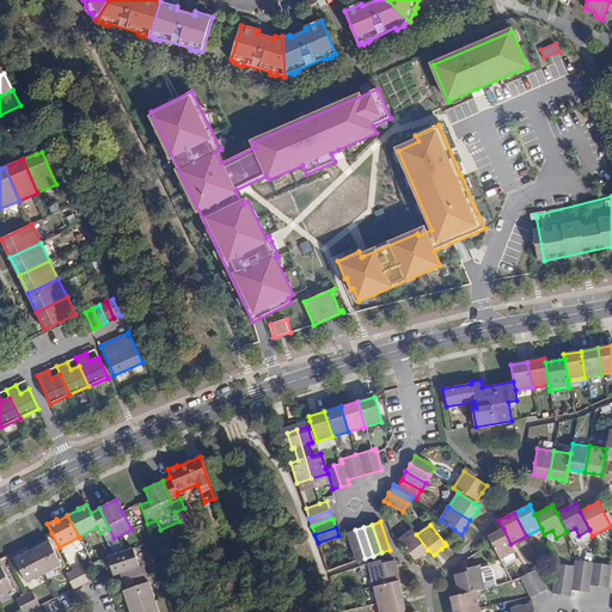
[(490,542),(500,561),(501,560),(515,552),(510,544),(503,528),(494,533),(488,537),(490,542)]
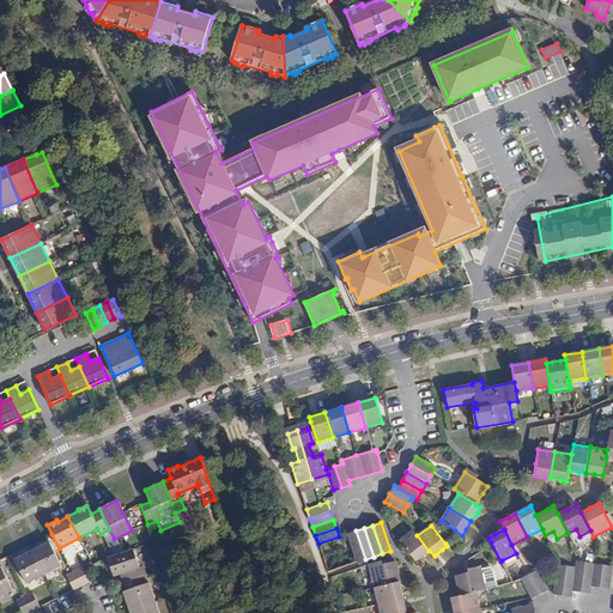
[(356,530),(347,534),(357,562),(365,559),(356,530)]
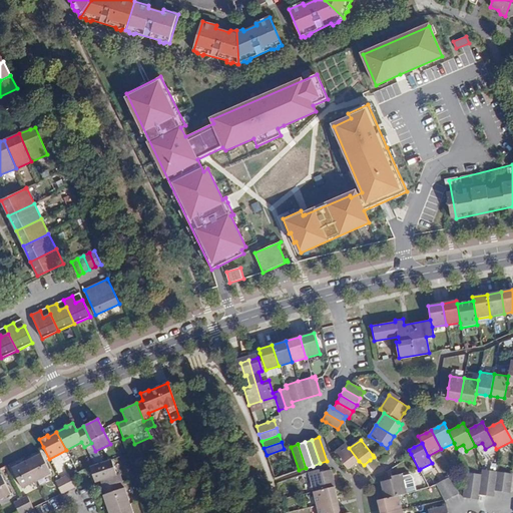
[(346,444),(335,453),(343,464),(348,470),(352,466),(359,461),(349,448),(346,444)]
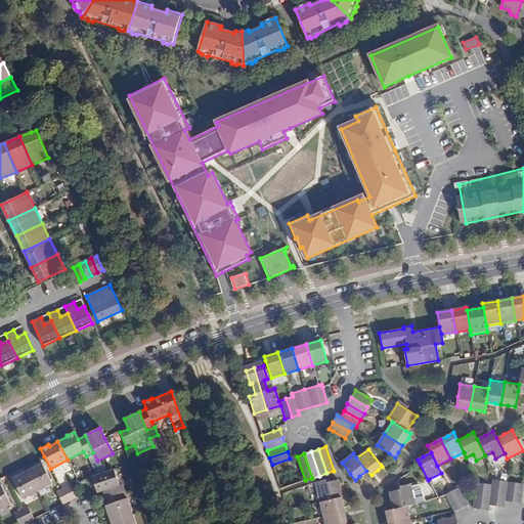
[(42,464),(27,471),(38,491),(52,484),(42,464)]
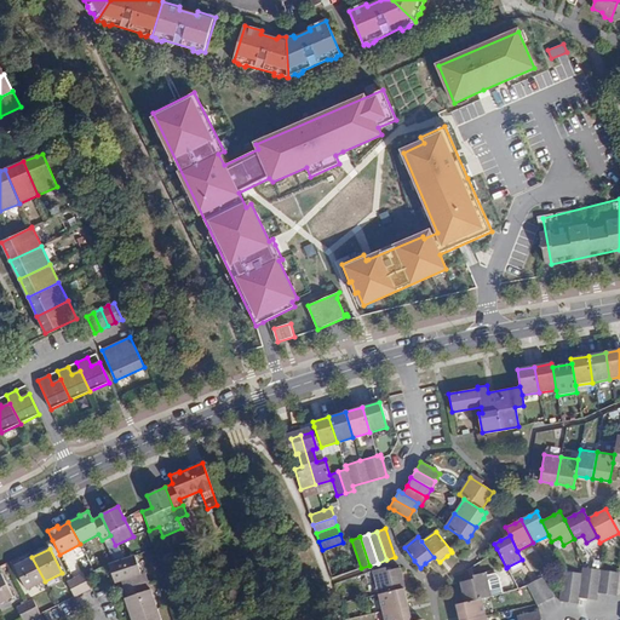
[(142,574),(135,556),(114,563),(108,564),(115,583),(121,580),(124,589),(142,583),(138,575),(142,574)]
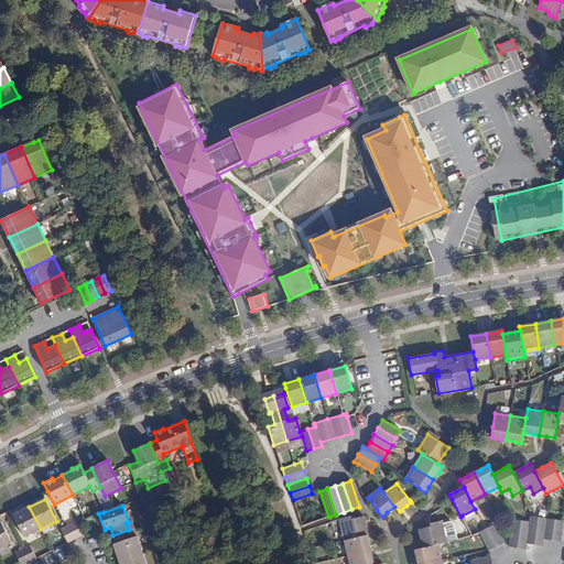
[(41,529),(29,507),(13,514),(24,538),(41,529)]
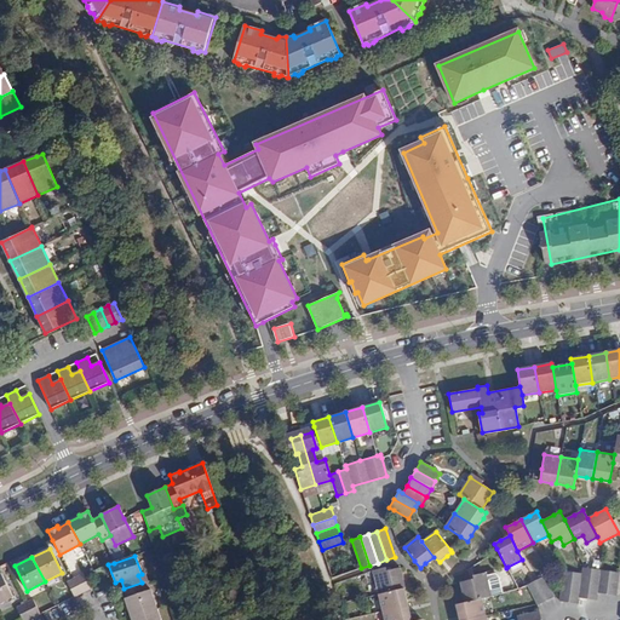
[(400,568),(374,574),(379,595),(405,589),(402,579),(400,568)]
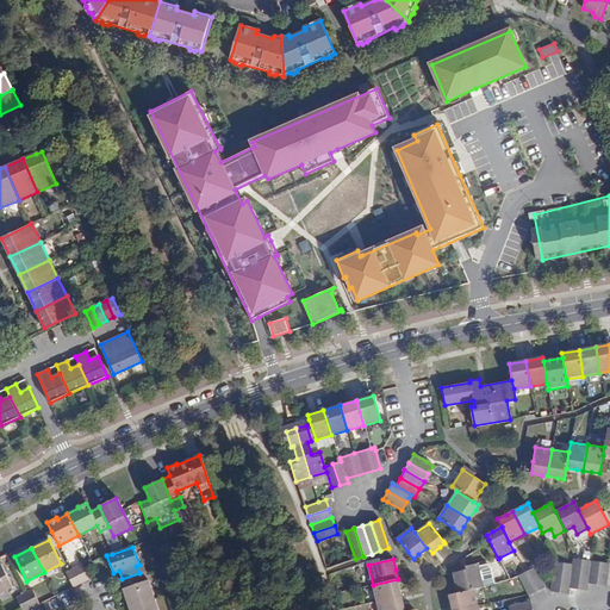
[(570,589),(578,590),(582,560),(573,559),(572,565),(568,589),(570,589)]
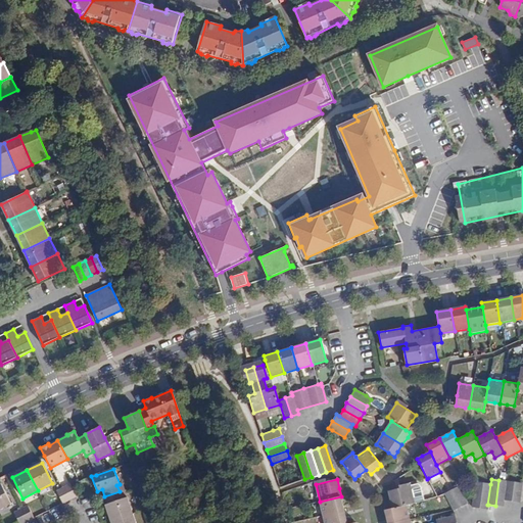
[(507,481),(498,480),(495,506),(504,507),(505,501),(504,501),(507,481)]
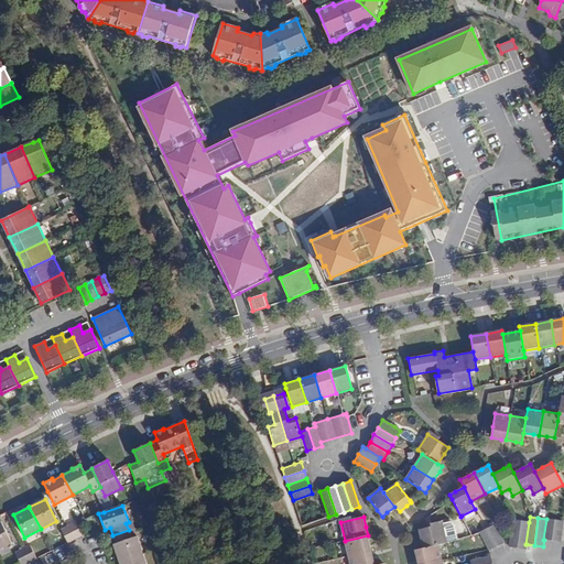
[(544,540),(551,541),(554,520),(546,519),(543,540),(544,540)]
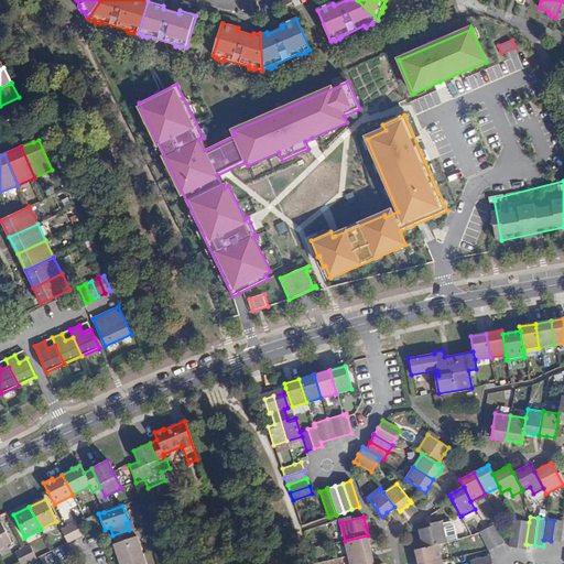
[(0,521),(0,520),(0,549),(12,543),(0,521)]
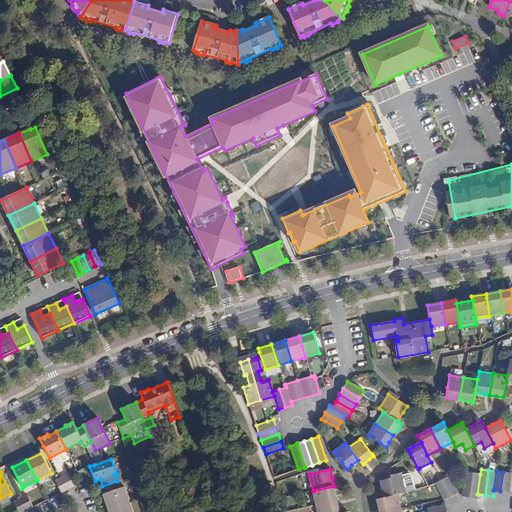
[(473,473),(465,472),(462,493),(462,496),(469,497),(473,473)]
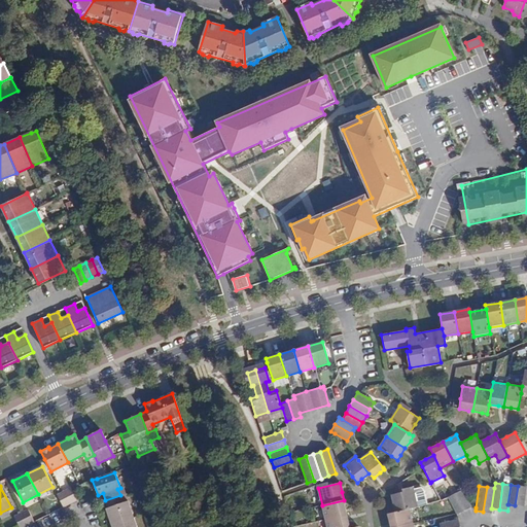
[(526,487),(518,486),(515,505),(523,506),(526,487)]
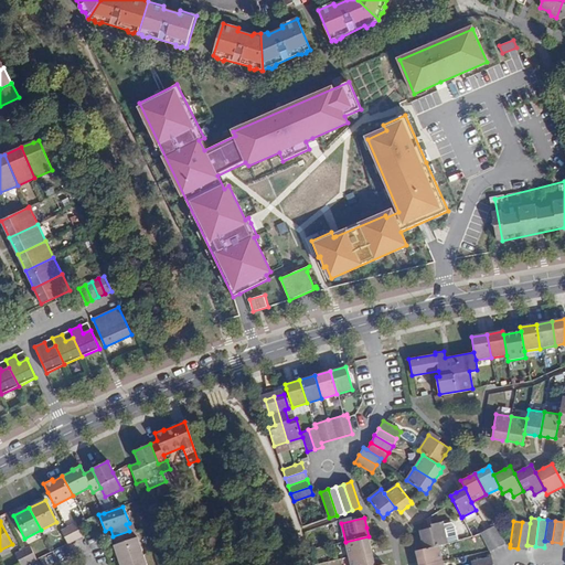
[(432,529),(419,531),(420,539),(424,550),(440,545),(448,544),(443,522),(430,525),(432,529)]
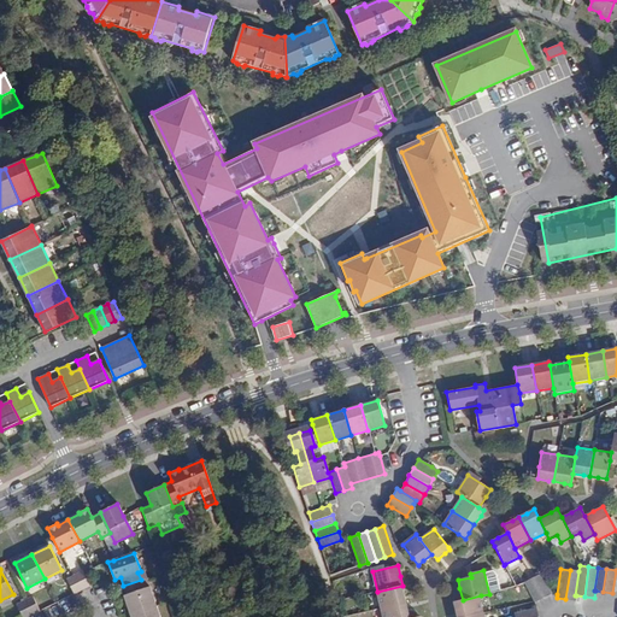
[(579,571),(570,570),(565,599),(575,600),(576,595),(575,595),(579,571)]
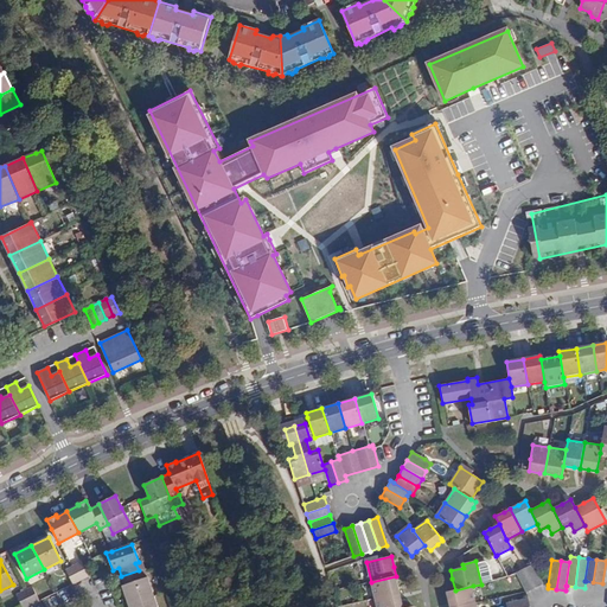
[(88,576),(82,564),(81,562),(72,567),(81,580),(88,576)]
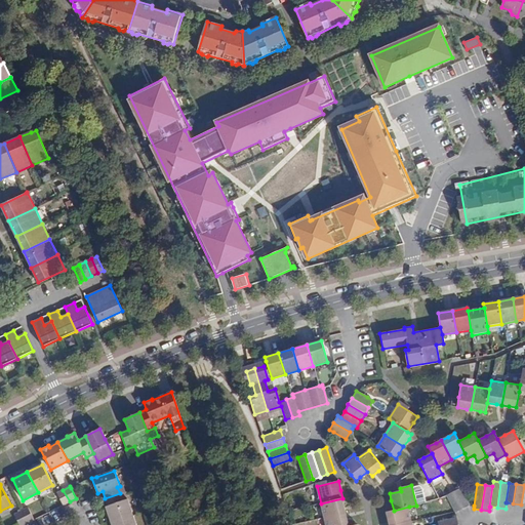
[(460,488),(453,491),(461,509),(470,506),(460,488)]
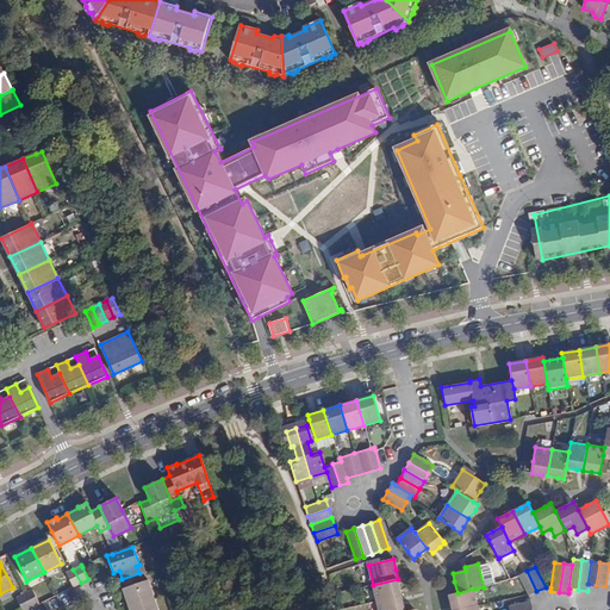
[(73,570),(70,571),(66,573),(73,587),(81,583),(73,570)]
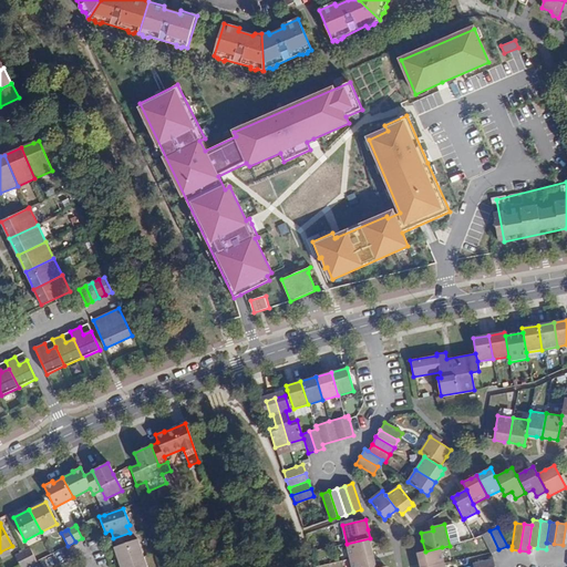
[(498,549),(490,531),(482,535),(482,536),(491,553),(492,553),(498,549)]
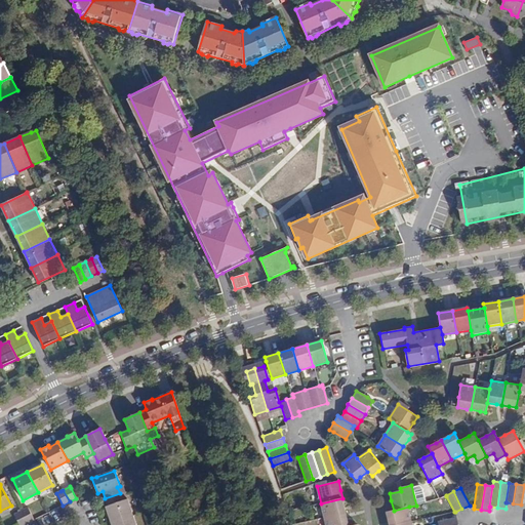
[(122,501),(120,493),(105,498),(108,506),(106,507),(111,523),(132,516),(127,499),(122,501)]
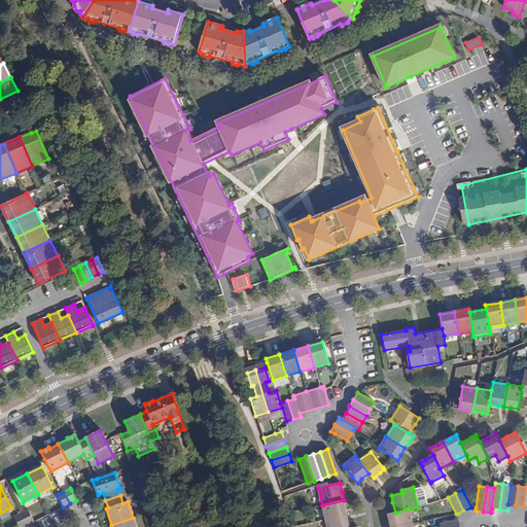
[(344,500),(322,505),(325,520),(347,515),(345,508),(344,500)]
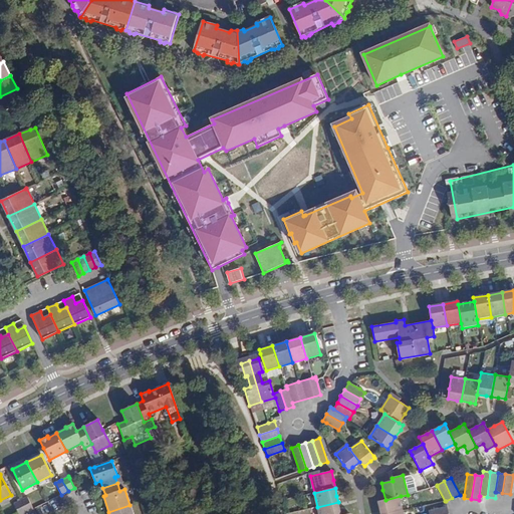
[(386,500),(377,502),(379,508),(380,513),(389,513),(404,510),(401,496),(386,500)]
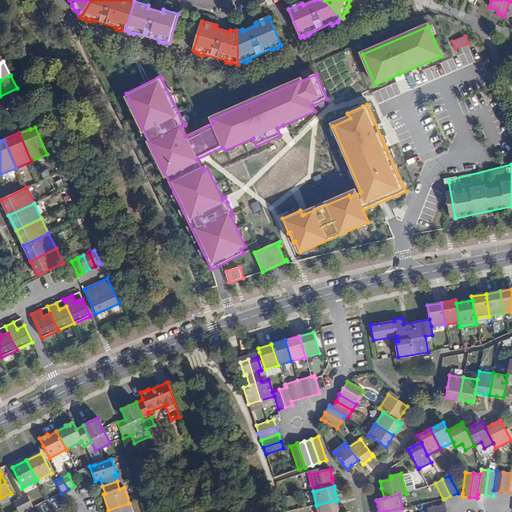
[(27,495),(21,498),(27,510),(33,507),(27,495)]
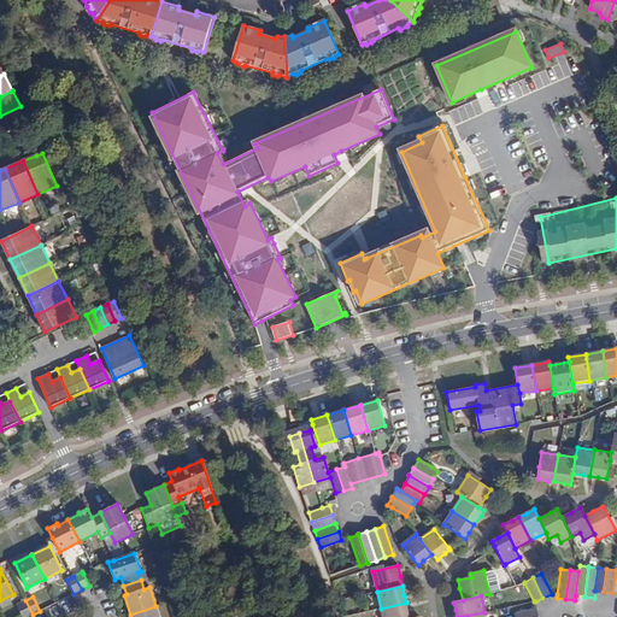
[(28,616),(33,615),(25,600),(17,605),(22,616),(28,616)]
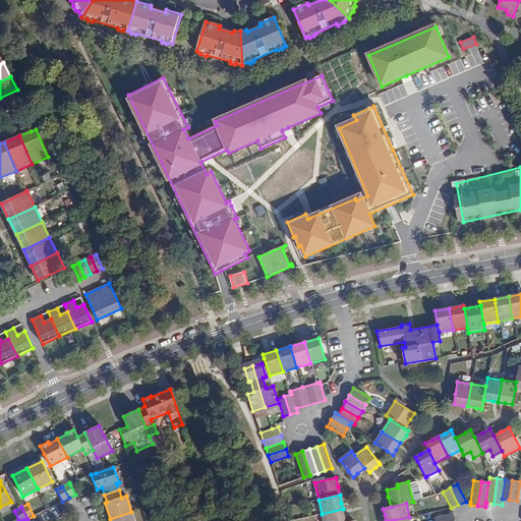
[(343,509),(322,514),(323,520),(345,520),(344,513),(343,509)]
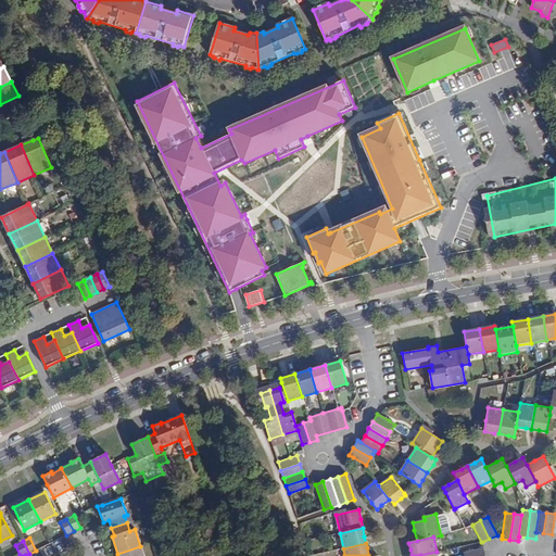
[(143,555),(140,546),(117,554),(117,555),(143,555)]
